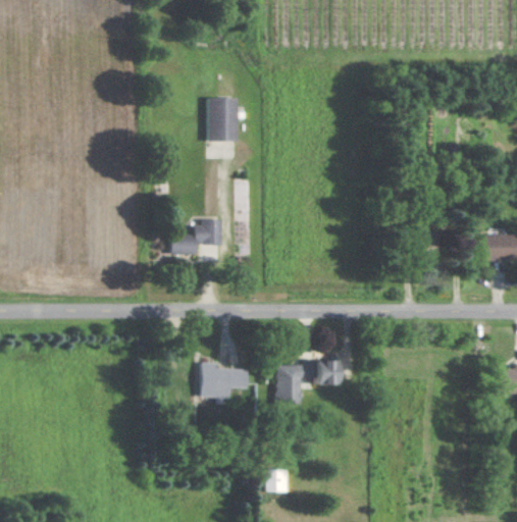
[(207,142),(238,142),(238,98),(207,98),(207,142)]
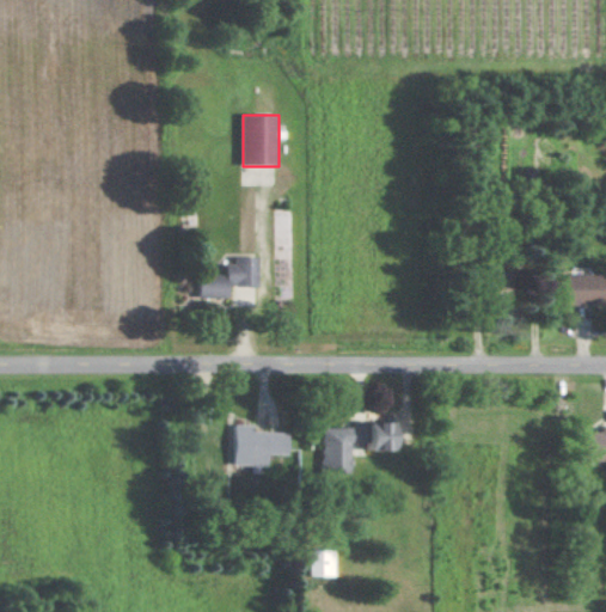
[(197,276),(199,299),(228,298),(228,286),(259,286),(258,257),(236,257),(236,267),(226,267),(226,276),(197,276)]
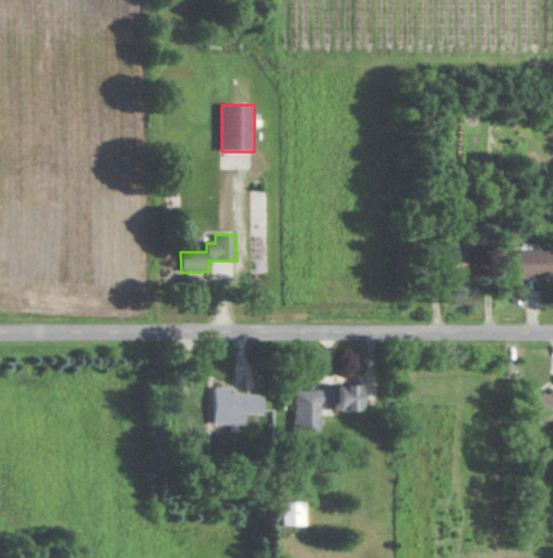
[(552,250),(512,251),(512,278),(552,277),(552,250)]
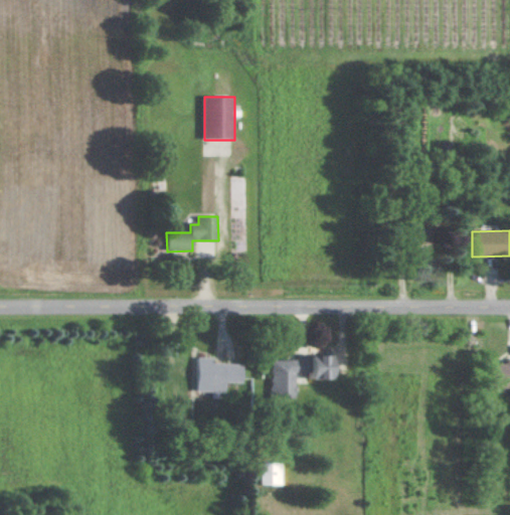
[(276,358),(276,399),(299,399),(299,379),(333,379),(333,358),(276,358)]
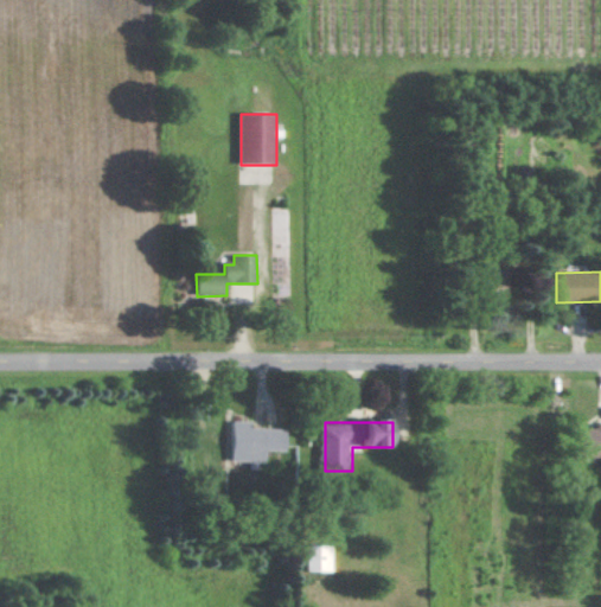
[(582,458),(600,458),(600,426),(581,427),(582,458)]
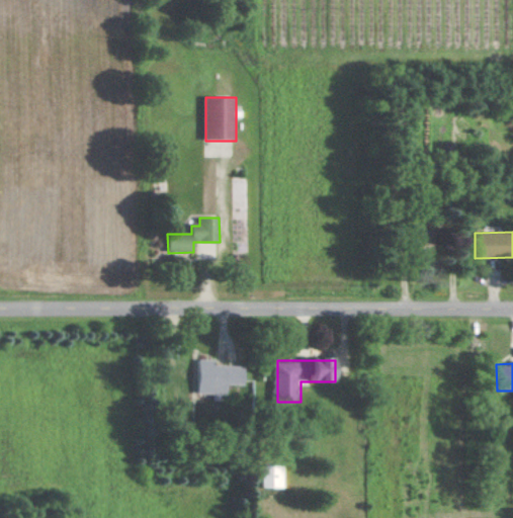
[(231,385),(248,385),(248,365),(216,365),(216,397),(231,397),(231,385)]
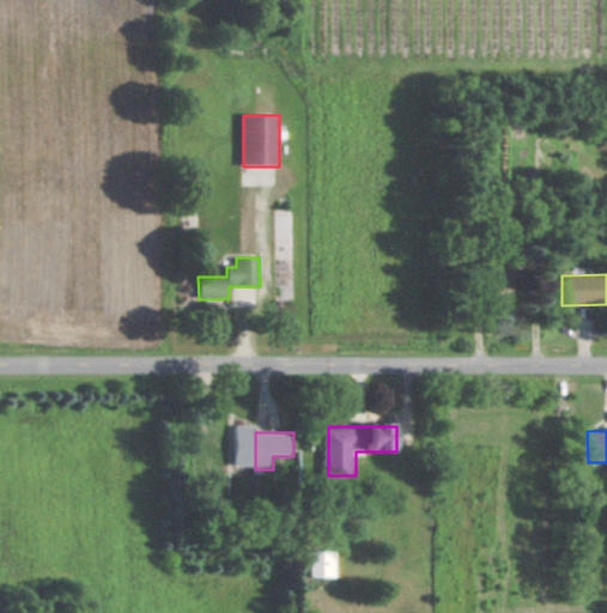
[(311,577),(338,577),(338,550),(311,550),(311,577)]
